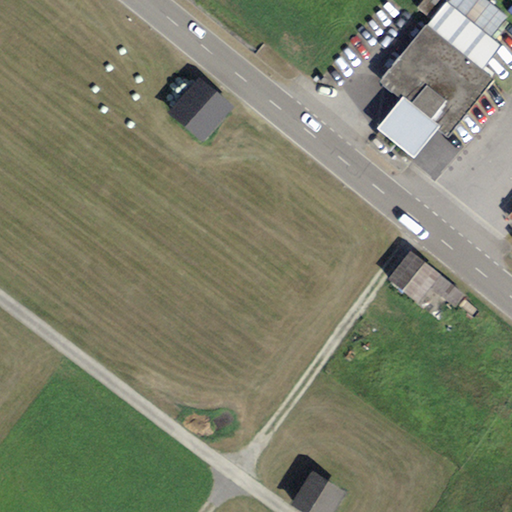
[(507,19),(483,0),(423,0),(417,8),(432,20),(378,84),(399,101),(403,96),(440,128),(437,132),(446,139),(495,81),(481,69),(500,47),(490,39),(507,19)]
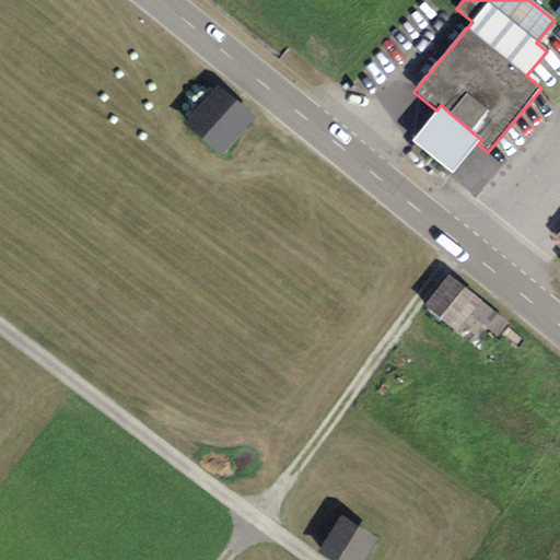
[(248,120),(217,93),(187,127),(219,154),(248,120)]
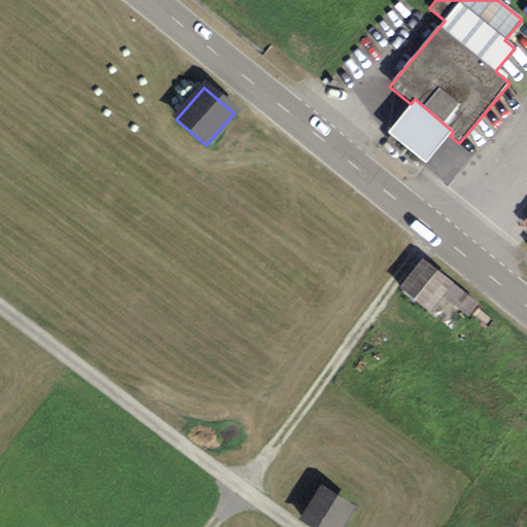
[(450,136),(453,132),(415,99),(411,104),(387,133),(425,165),(450,136)]
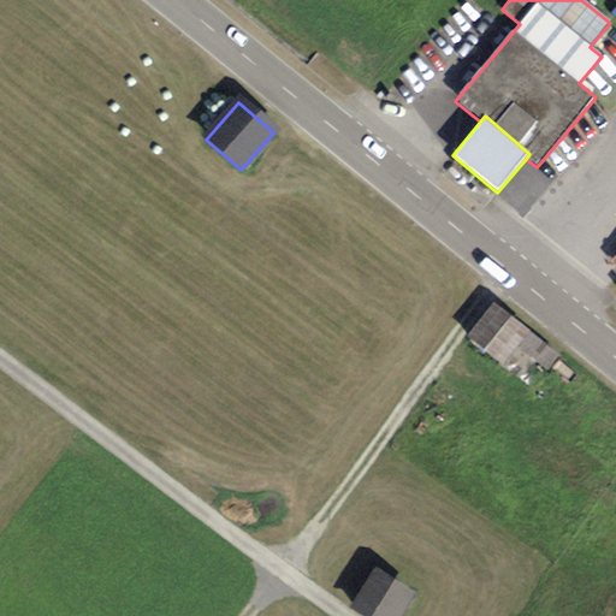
[(560,355),(492,303),(466,337),(503,366),(516,349),(546,372),(560,355)]
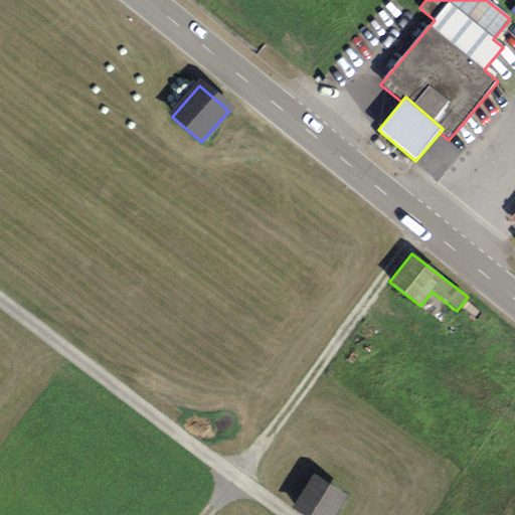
[(330,514),(341,499),(315,483),(297,513),(300,514),(330,514)]
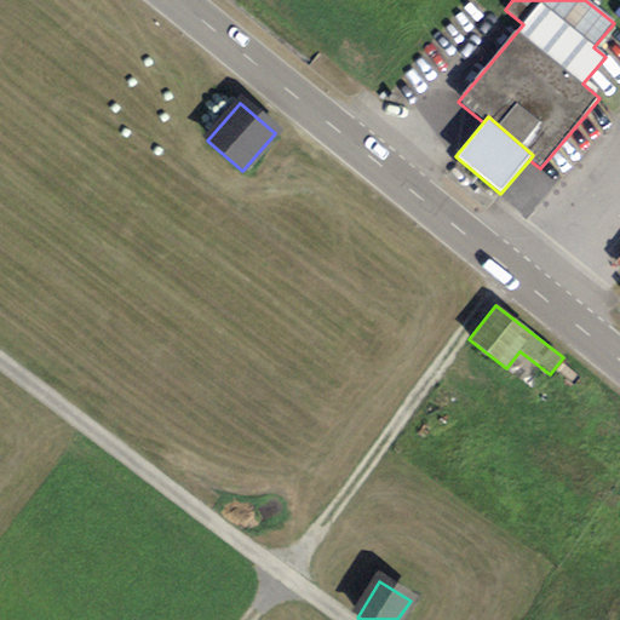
All buildings are outlined.
